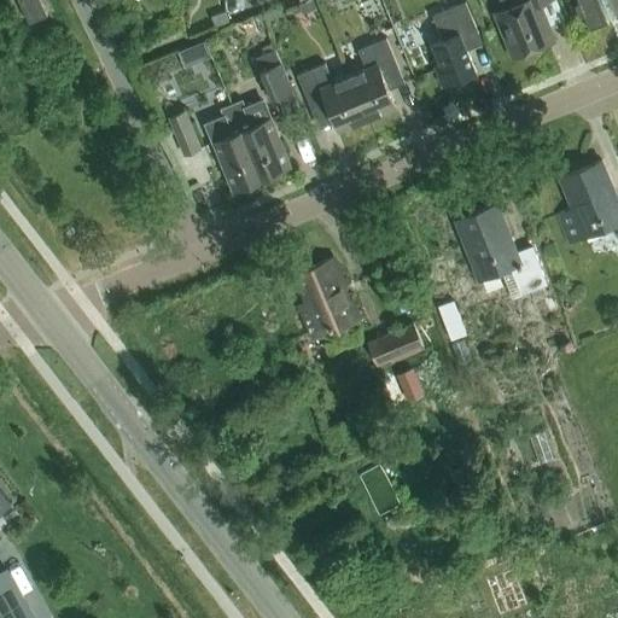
[(18,0),(29,23),(47,15),(40,0),(18,0)]
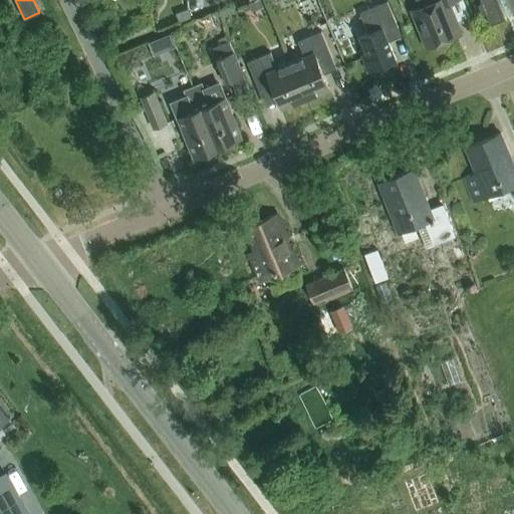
[(260,0),(255,0),(249,3),(252,11),(263,6),(260,0)]
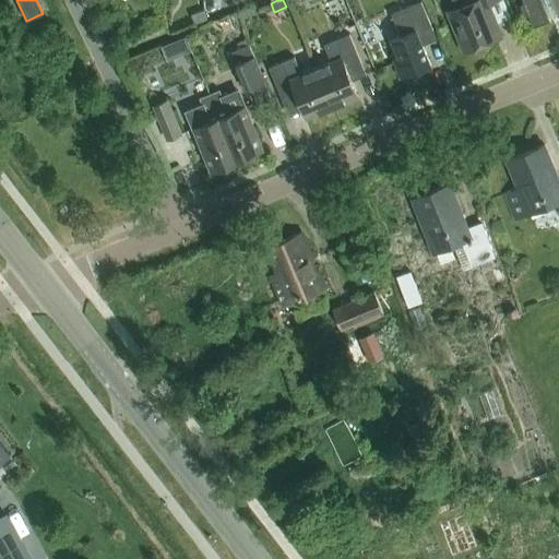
[(452,0),(456,9),(448,12),(465,52),(502,37),(488,3),(496,0),(452,0)]
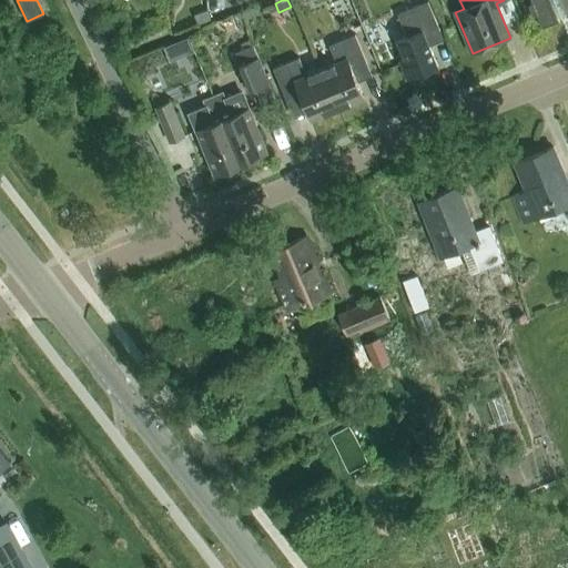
[(567,0),(533,0),(534,1),(530,2),(535,12),(538,11),(544,24),(560,18),(559,16),(567,11),(567,0)]
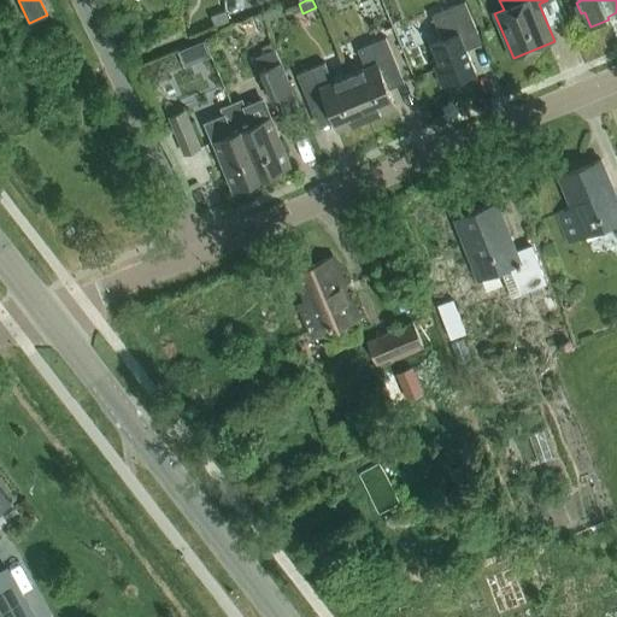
[(463,40),(479,34),(465,3),(433,16),(442,40),(433,45),(441,64),(435,66),(444,87),(476,72),(463,40)]
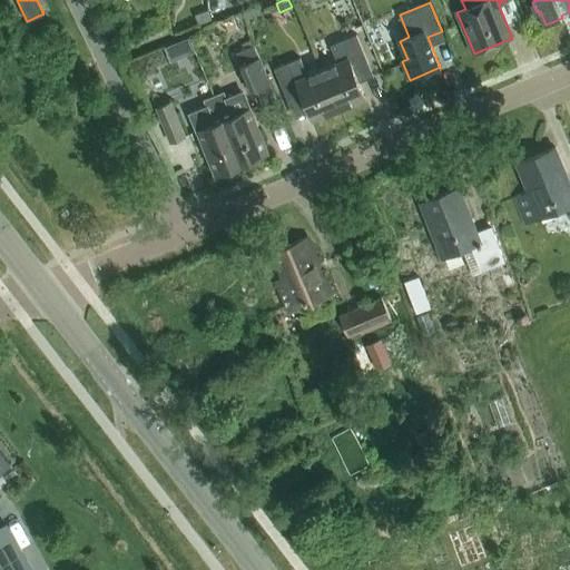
[(207,9),(195,13),(199,23),(210,19),(207,9)]
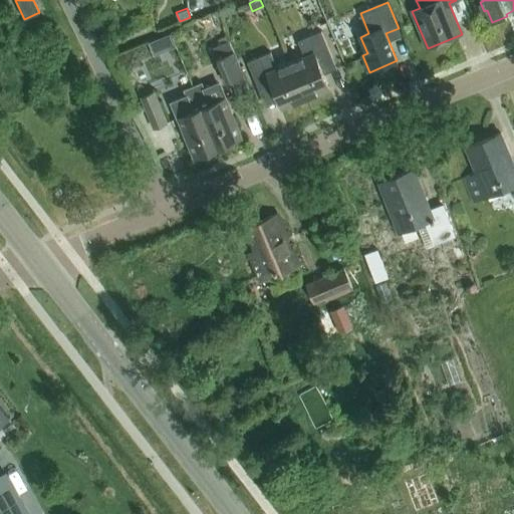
[(291,62),(305,98),(329,88),(319,64),(332,59),(321,31),(298,41),(304,57),(291,62)]
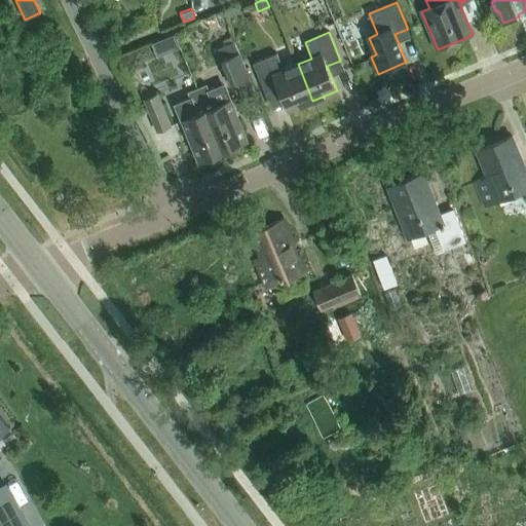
[(154,40),(159,58),(183,50),(178,33),(154,40)]
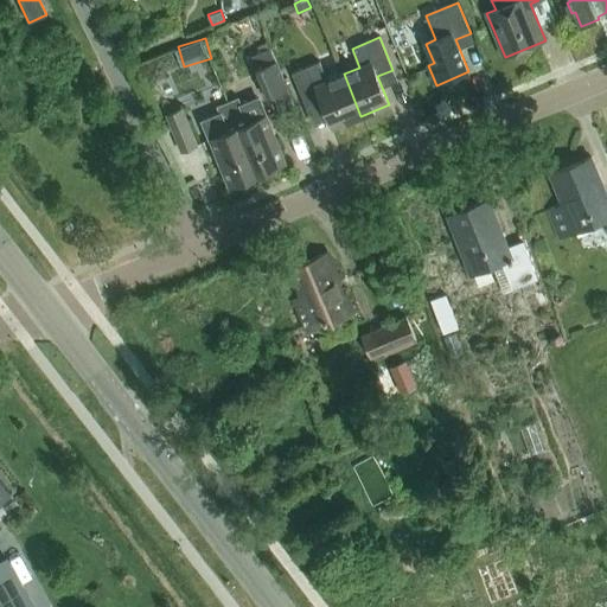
[(295,107),(293,102),(269,48),(253,55),(256,64),(255,65),(267,94),(272,91),(281,113),(295,107)]
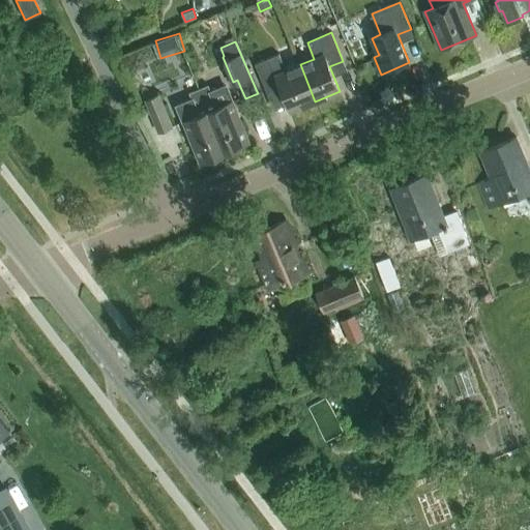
[(290,112),(315,101),(300,64),(286,70),(278,54),(255,64),(267,93),(280,87),(290,112)]
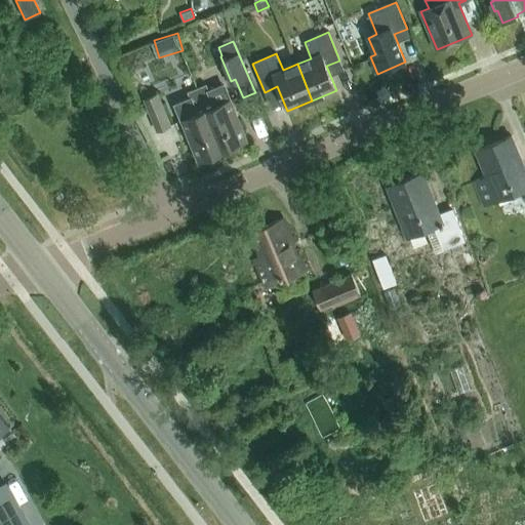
[(224,87),(209,92),(208,91),(199,94),(223,151),(247,142),(231,101),(230,102),(224,87)]
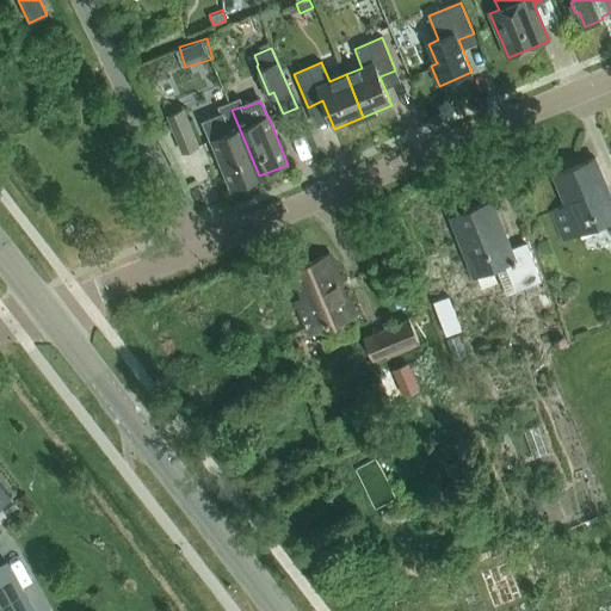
[(199,146),(184,107),(167,113),(183,152),(199,146)]
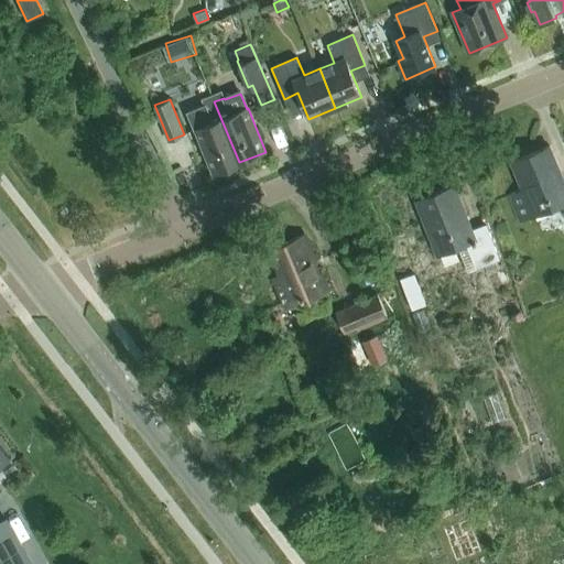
[(190,114),(196,130),(195,130),(213,173),(239,162),(214,101),(204,106),(205,108),(190,114)]
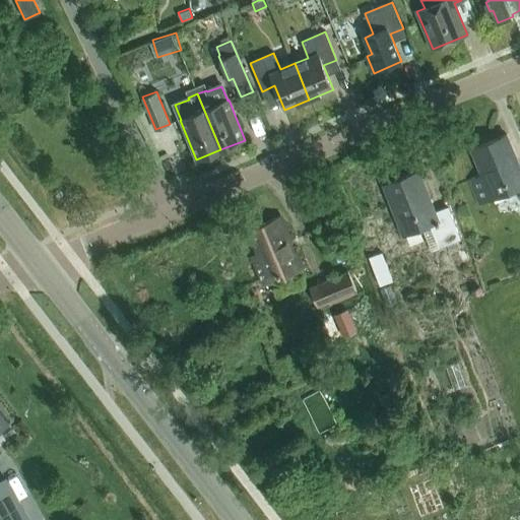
[(471,149),(482,176),(470,181),(480,205),(519,189),(519,192),(519,168),(506,135),(471,149)]
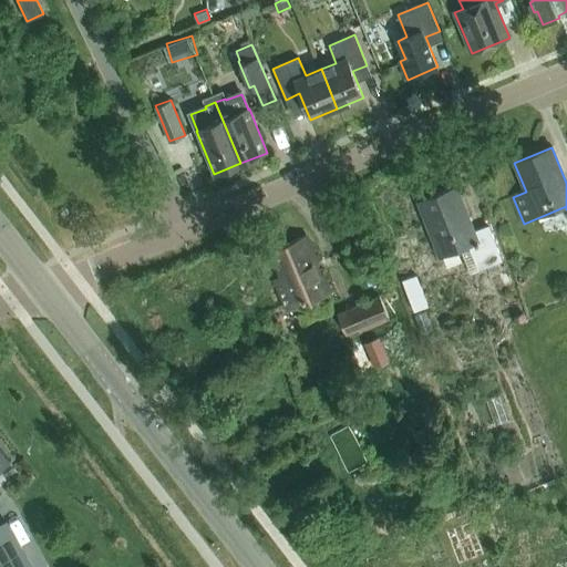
[(478,270),(503,261),(488,226),(474,232),(456,187),(419,200),(440,257),(468,245),(478,270)]
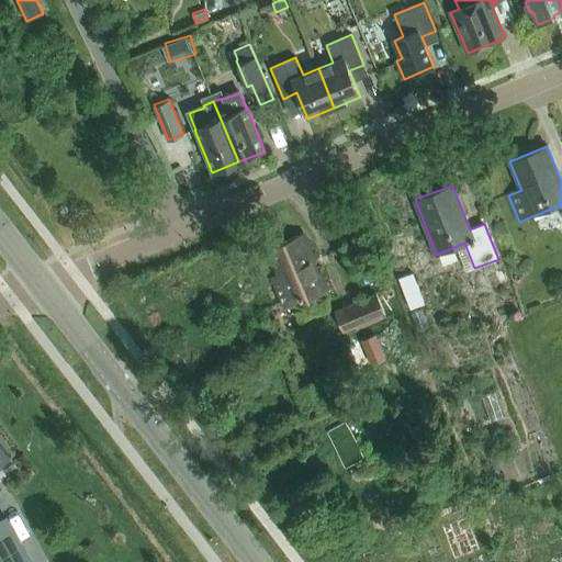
[(285,306),(327,289),(303,234),(270,249),(279,274),(273,277),(285,306)]
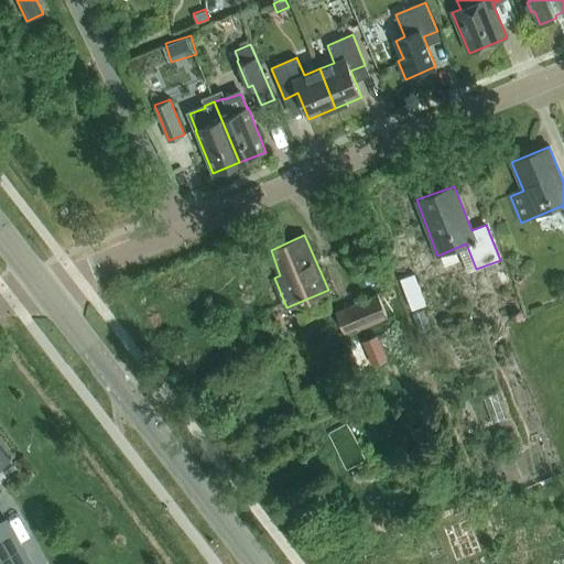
[(400,279),(412,308),(426,303),(414,273),(400,279)]
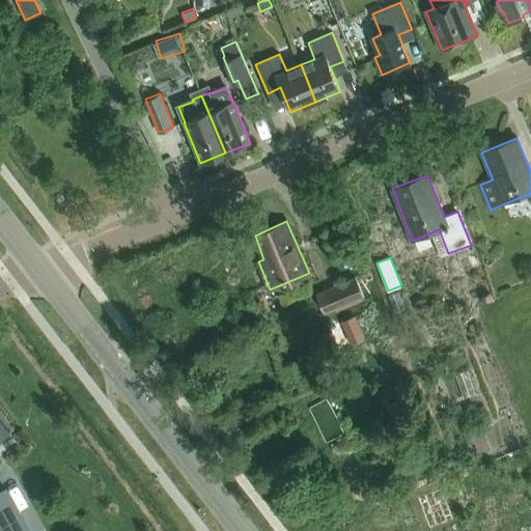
[(356,276),(317,291),(326,312),(336,308),(337,310),(364,299),(356,276)]
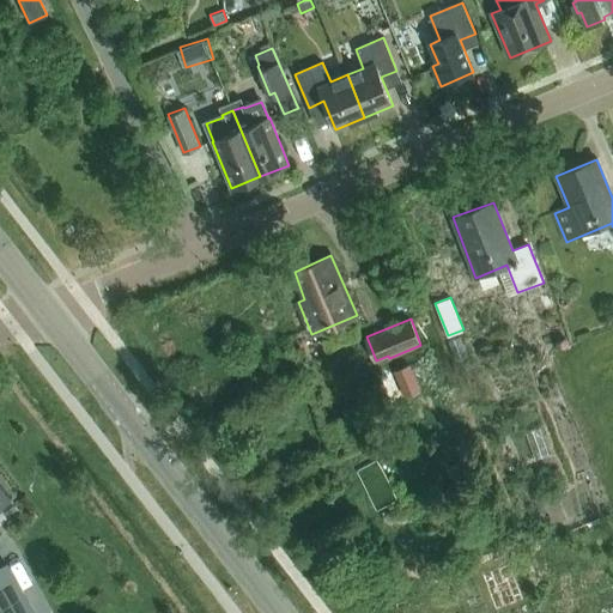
[(402,372),(396,375),(407,398),(420,392),(408,366),(400,369),(402,372)]
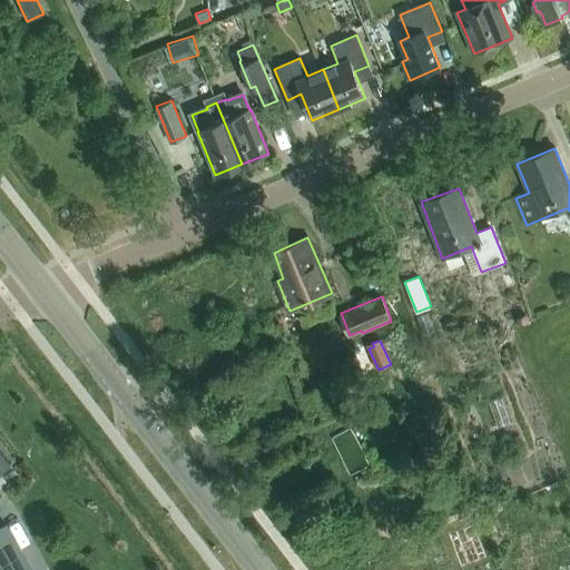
[(0,526),(0,569),(31,569),(8,522),(0,526)]
